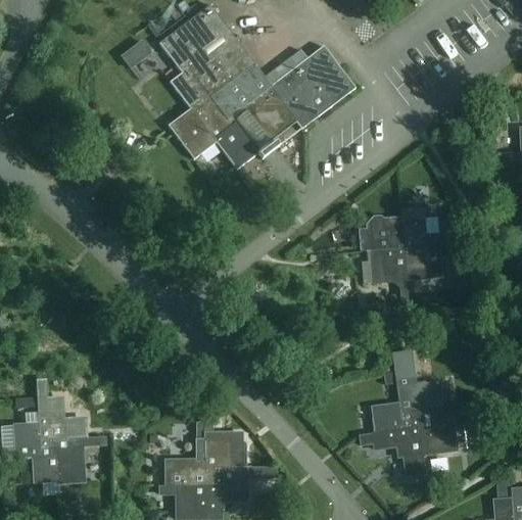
[(188,19),(158,43),(181,72),(169,82),(188,109),(178,116),(167,126),(192,158),(215,142),(236,172),(257,155),(259,153),(234,121),(246,111),(270,142),(272,141),(295,123),(300,130),(356,89),(339,66),(324,46),(314,53),(318,58),(312,63),(307,57),(271,84),(265,76),(254,63),(208,4),(188,19)]
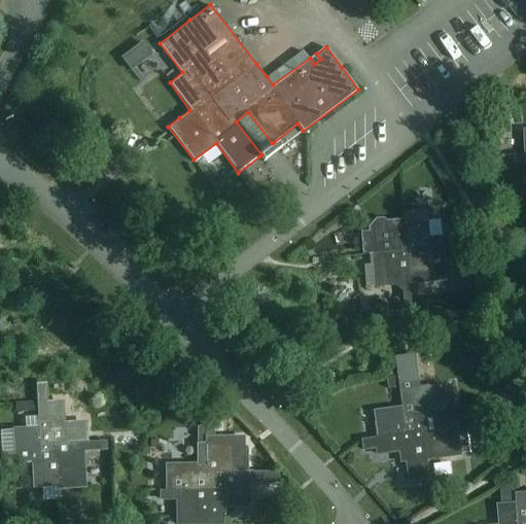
[(432,203),(445,202),(444,188),(430,189),(432,203)]
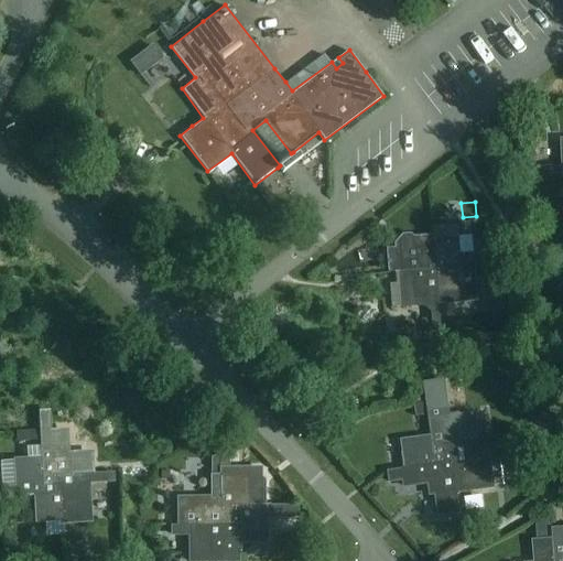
[(456,224),(434,226),(435,236),(436,244),(437,268),(461,266),(459,257),(462,257),(461,243),(458,243),(456,224)]
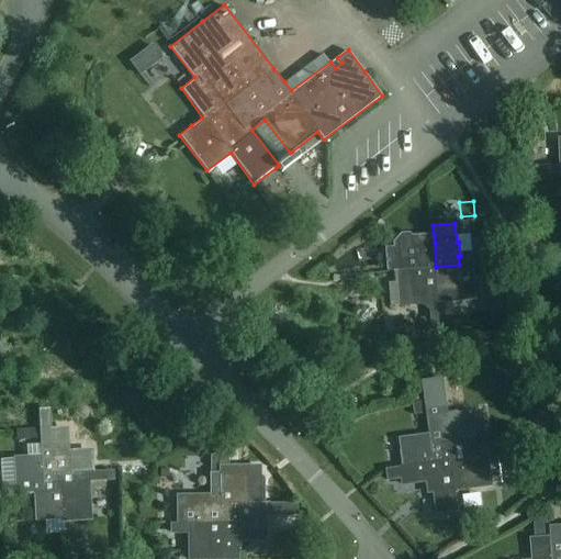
[(403,238),(400,243),(402,269),(410,269),(413,268),(436,267),(435,243),(434,235),(403,238)]
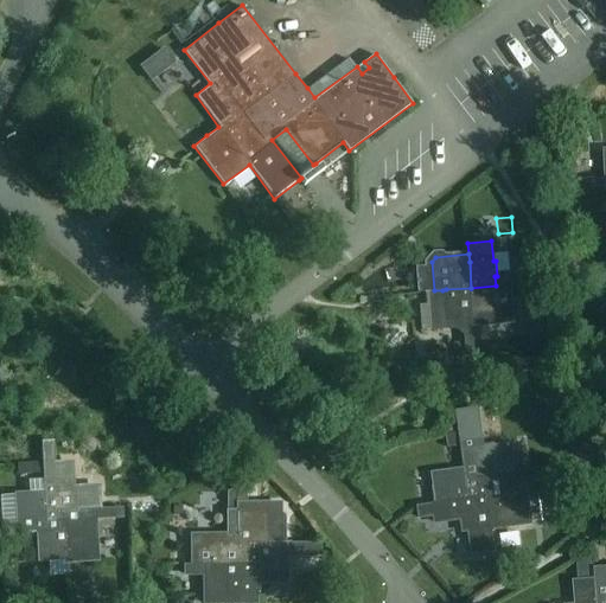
[(541,283),(521,284),(521,296),(542,294),(541,283)]
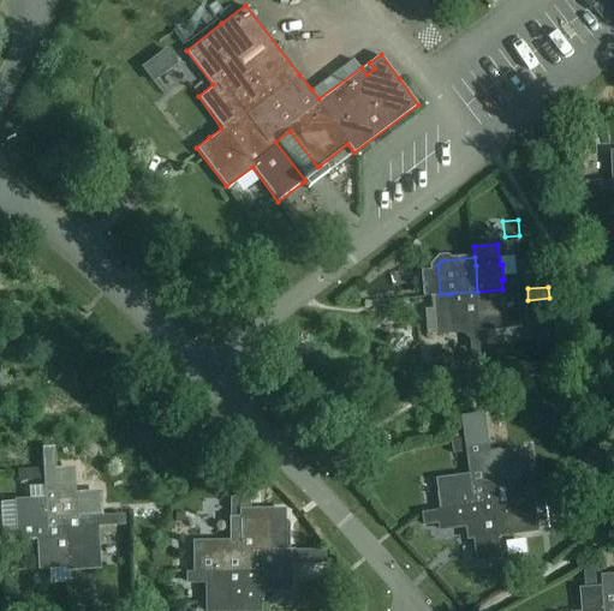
[(502,289),(477,292),(480,316),(481,328),(519,325),(517,288),(514,288),(506,288),(502,289)]
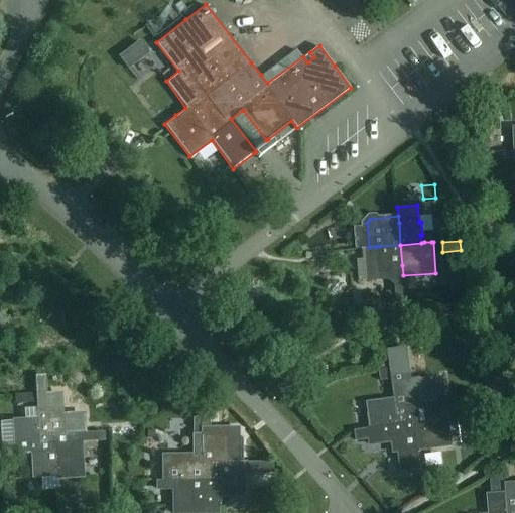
[(369,247),(363,248),(366,279),(403,276),(403,275),(402,265),(400,245),(379,246),(376,247),(369,247)]
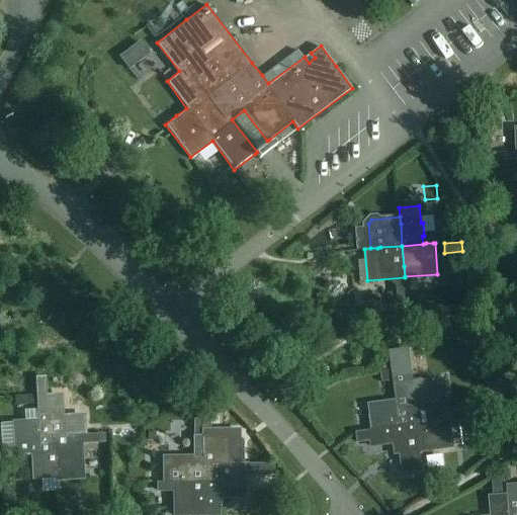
[(456,265),(457,285),(479,284),(478,264),(456,265)]
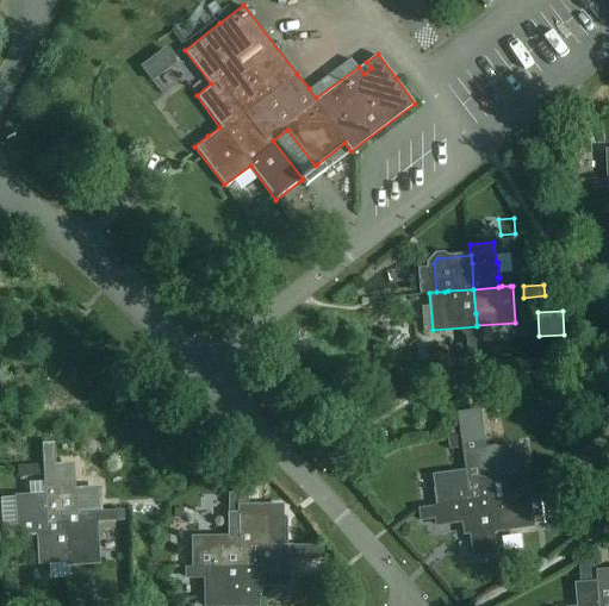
[(477,331),(468,338),(470,355),(479,355),(477,331)]
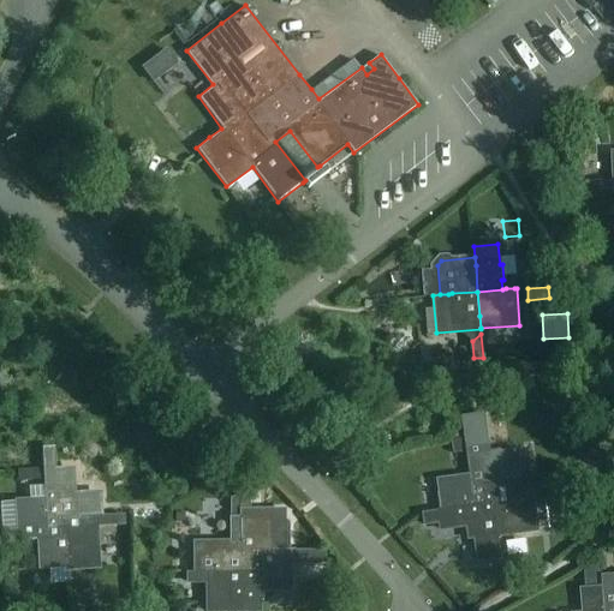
[(478,417),(463,419),(471,474),(474,493),(484,491),(483,483),(505,479),(522,477),(517,447),(484,453),(478,417)]
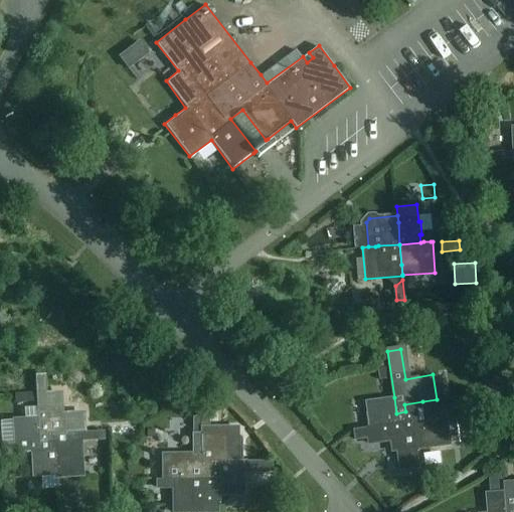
[(471,396),(459,398),(460,405),(472,403),(471,396)]
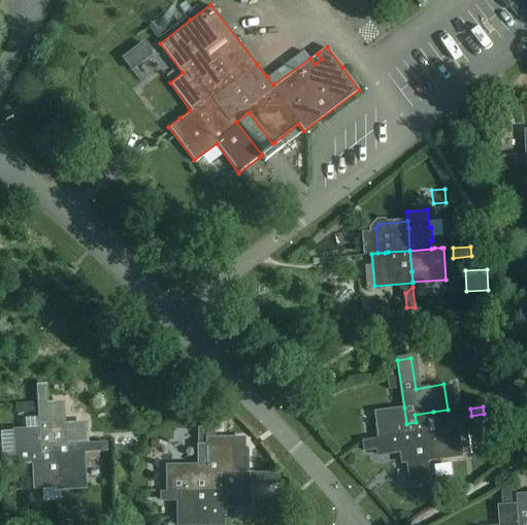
[(404,407),(377,411),(381,435),(400,433),(417,431),(416,422),(406,424),(404,407)]
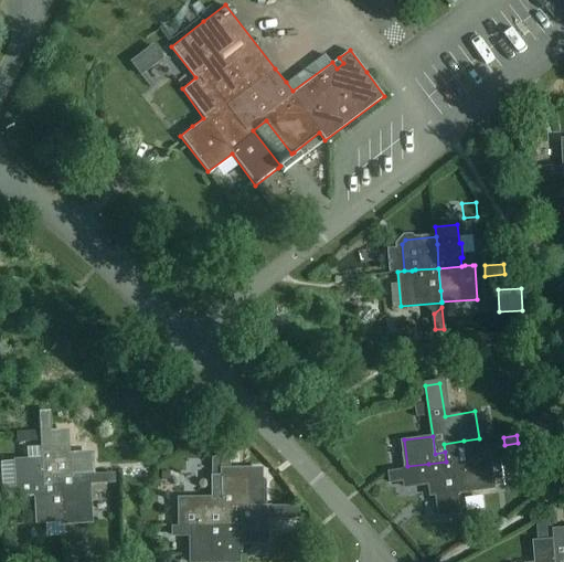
[(480,438),(445,444),(445,452),(454,452),(454,451),(459,489),(487,485),(480,438)]
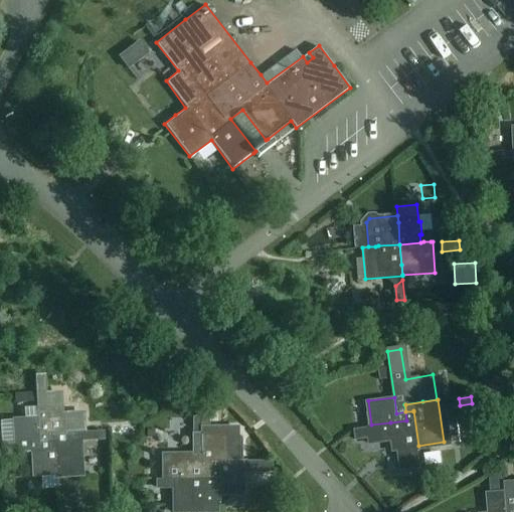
[(61,407),(37,408),(38,414),(38,425),(39,442),(48,442),(48,433),(63,432),(61,407)]
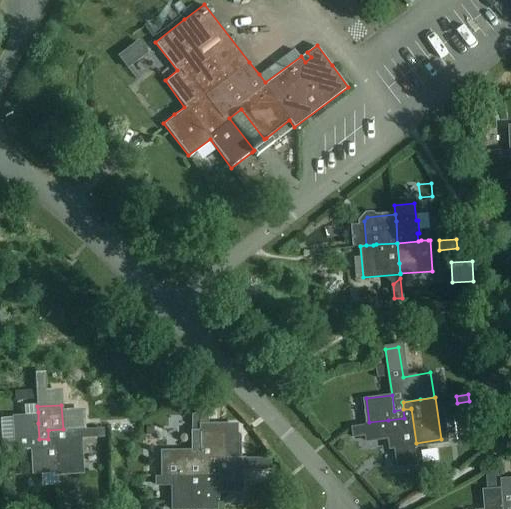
[(369,422),(368,422),(369,438),(390,436),(392,448),(399,447),(401,466),(419,464),(411,409),(403,409),(404,418),(388,420),(369,422)]
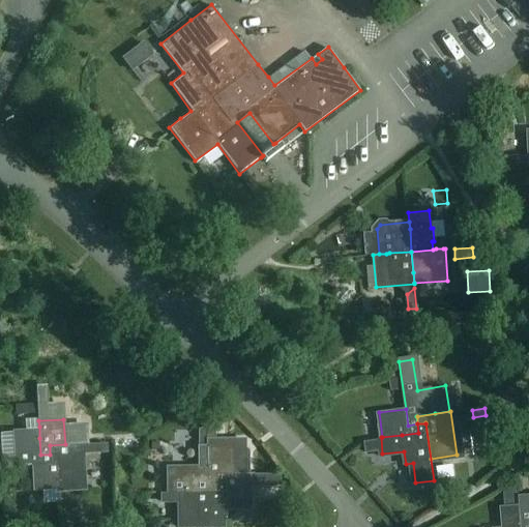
[(200,442),(199,442),(199,457),(207,457),(207,446),(207,443),(207,430),(207,426),(200,426),(200,442)]
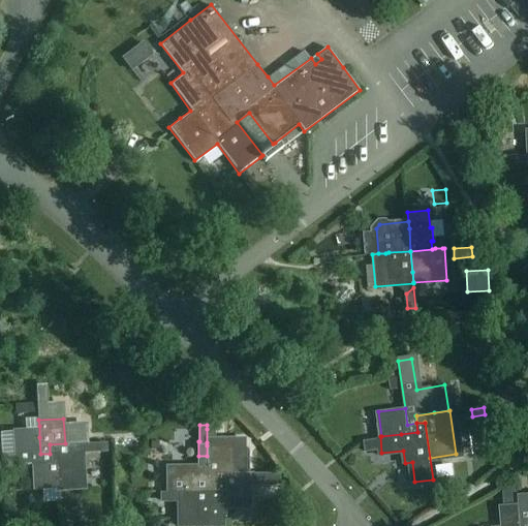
[(216,429),(207,429),(207,442),(216,437),(216,429)]
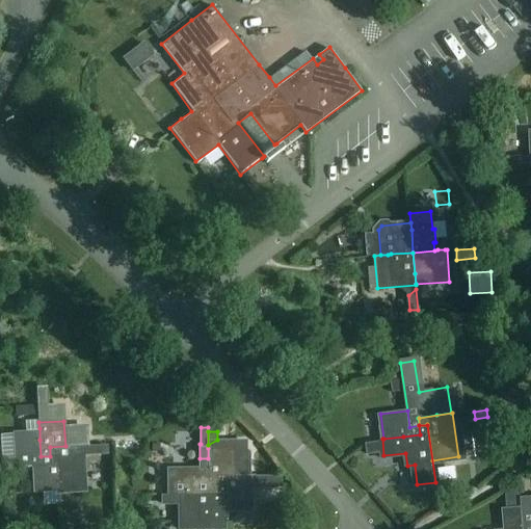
[(40,440),(15,441),(17,467),(27,466),(33,466),(50,465),(50,456),(41,456),(40,440)]
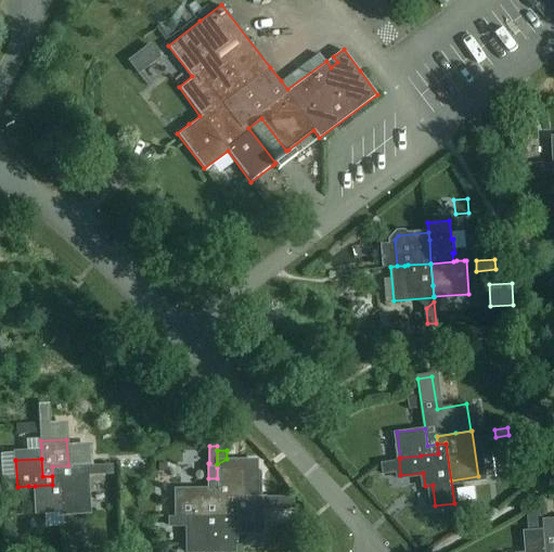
[(68,465),(52,466),(52,476),(61,475),(62,492),(63,505),(80,505),(79,491),(89,491),(88,467),(89,467),(89,464),(87,464),(68,465)]
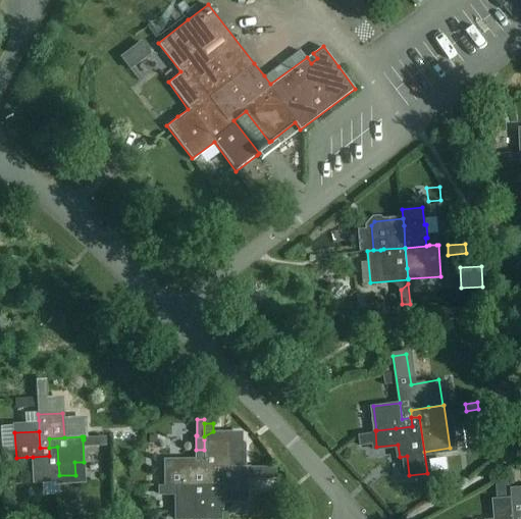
[(240,439),(204,439),(204,450),(204,459),(204,474),(212,474),(212,465),(243,465),(243,443),(240,439)]
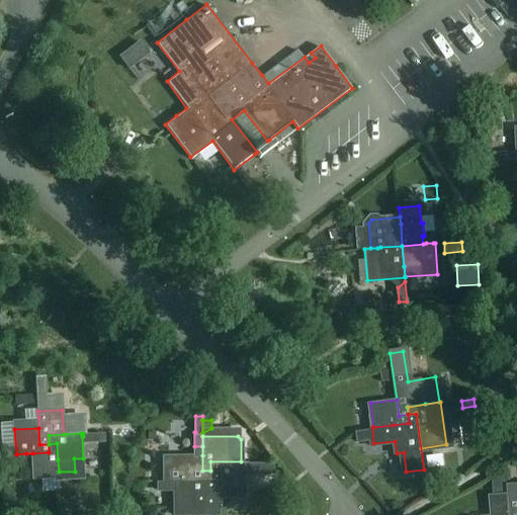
[(49,452),(32,453),(34,477),(59,476),(59,471),(58,459),(57,443),(49,444),(49,452)]
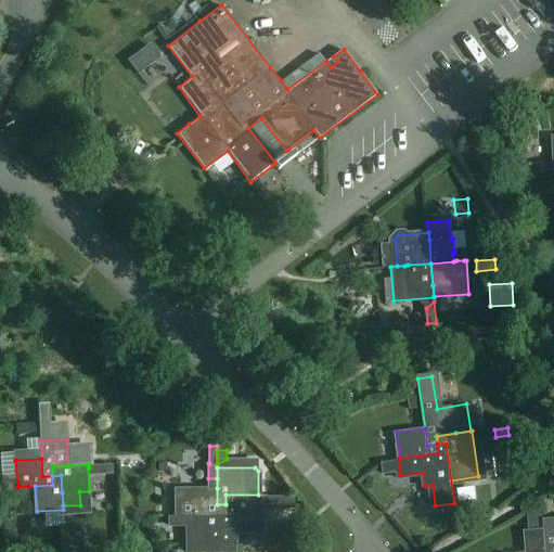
[(191,497),(178,497),(178,514),(184,514),(197,514),(209,513),(226,513),(226,504),(217,504),(217,488),(191,488),(191,497)]
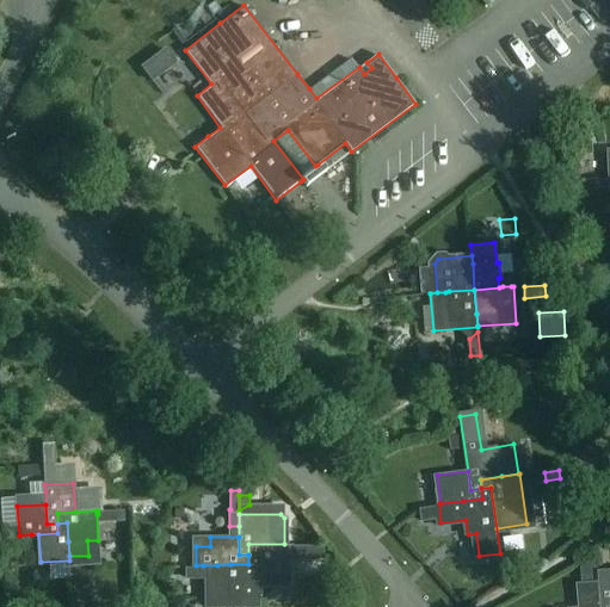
[(248,544),(248,555),(259,555),(259,573),(260,580),(277,580),(277,575),(289,575),(289,547),(290,547),(290,544),(289,544),(284,544),(248,544)]
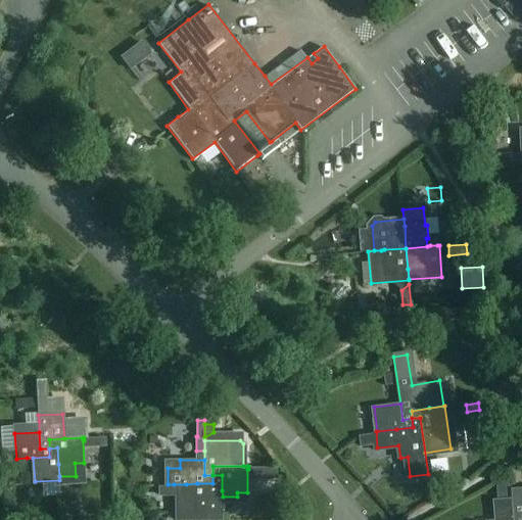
[(275,466),(263,466),(263,478),(275,477),(275,466)]
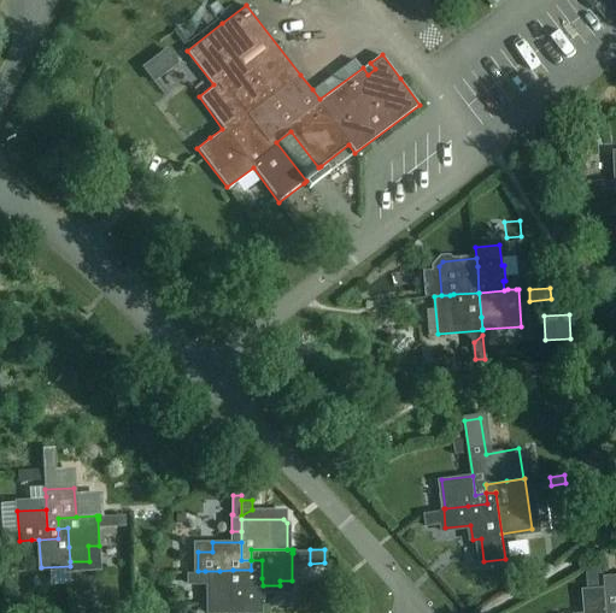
[(198,571),(193,571),(193,581),(210,581),(210,608),(263,608),(263,585),(262,578),(262,560),(251,560),(251,570),(233,570),(220,571),(205,571),(198,571)]
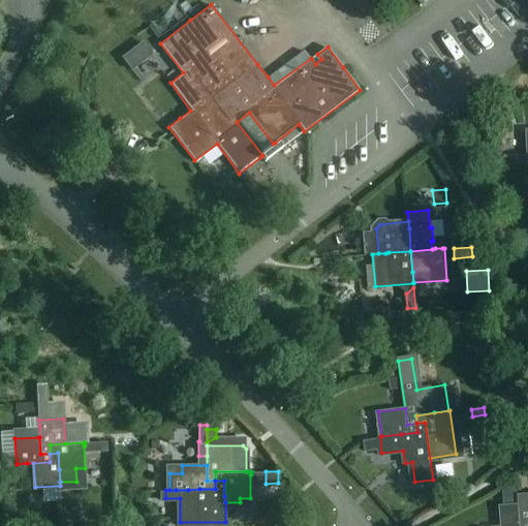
[(517,484),(504,485),(505,499),(518,498),(517,484)]
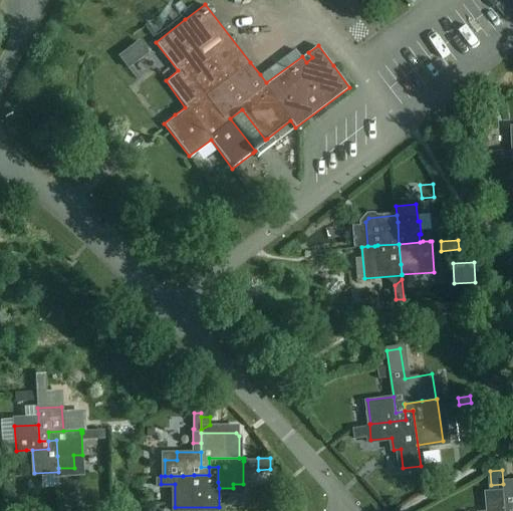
[(512,480),(503,481),(504,490),(504,492),(505,510),(512,510),(512,480)]
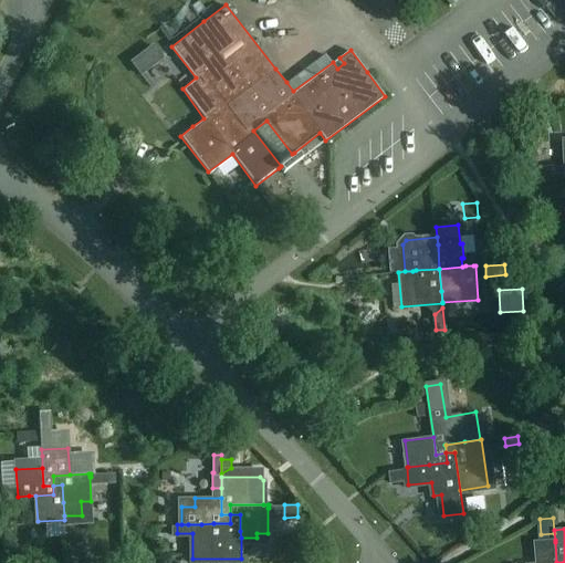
[(540,562),(556,562),(555,542),(536,543),(537,555),(540,555),(540,562)]
